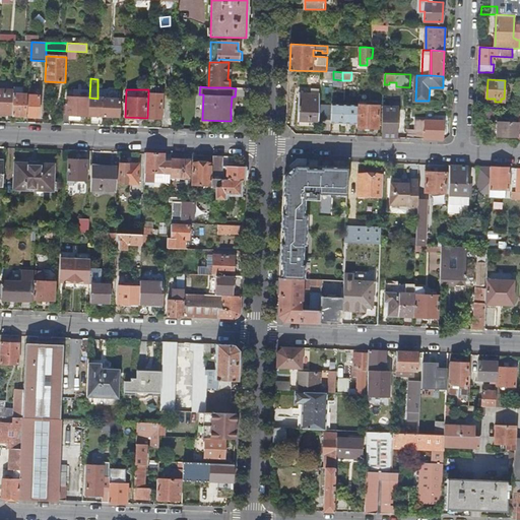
[(0,114),(12,115),(13,94),(13,91),(0,90),(0,114)]
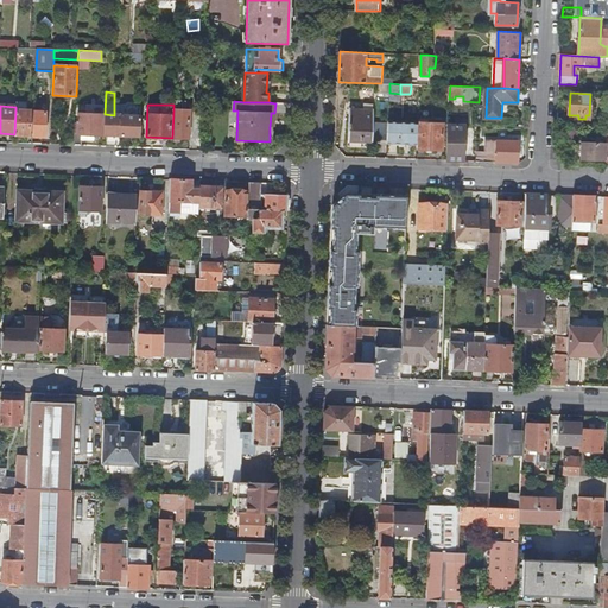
[(190,109),(173,109),(172,138),(189,139),(190,109)]
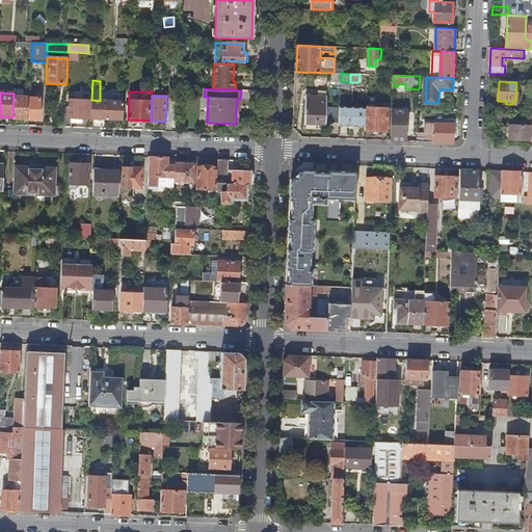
[(326,122),(339,123),(340,107),(326,107),(326,96),(318,96),(307,96),(306,124),(317,124),(326,124),(326,122)]
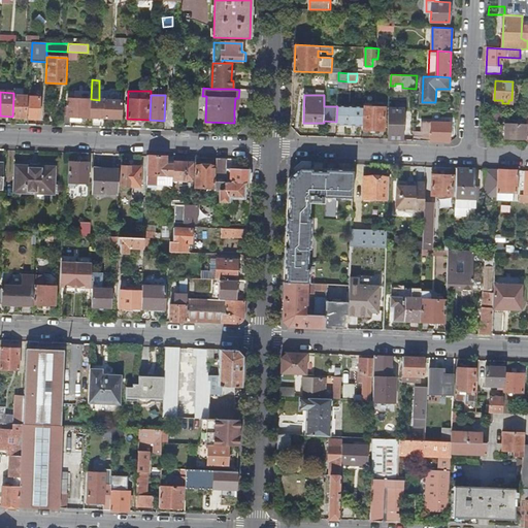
[(27,97),(13,96),(12,117),(26,118),(27,97)]
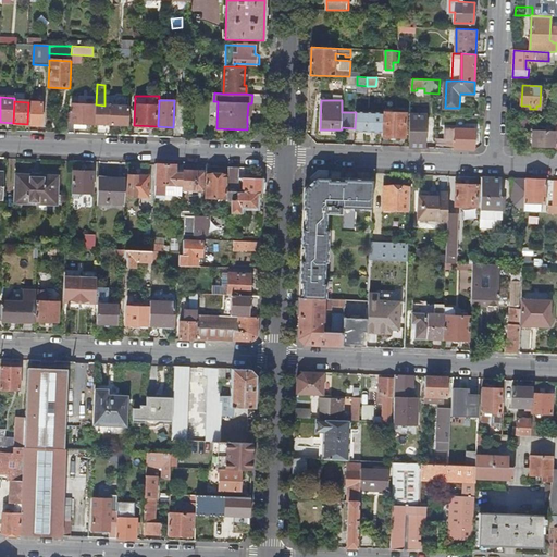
[(41,103),(31,102),(29,125),(41,125),(41,103)]
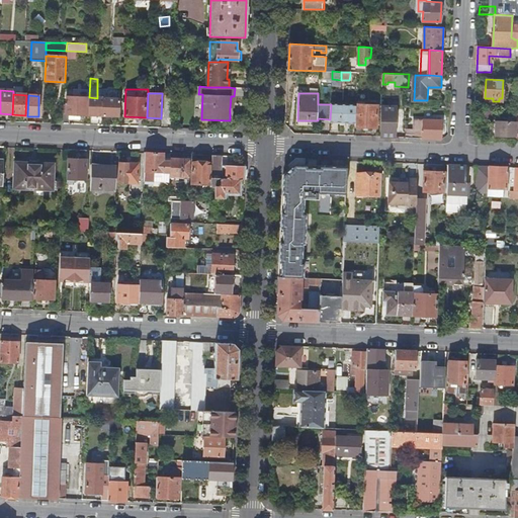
[(66,111),(64,111),(64,123),(69,124),(70,114),(74,114),(74,119),(80,119),(80,115),(87,115),(88,97),(67,97),(66,111)]
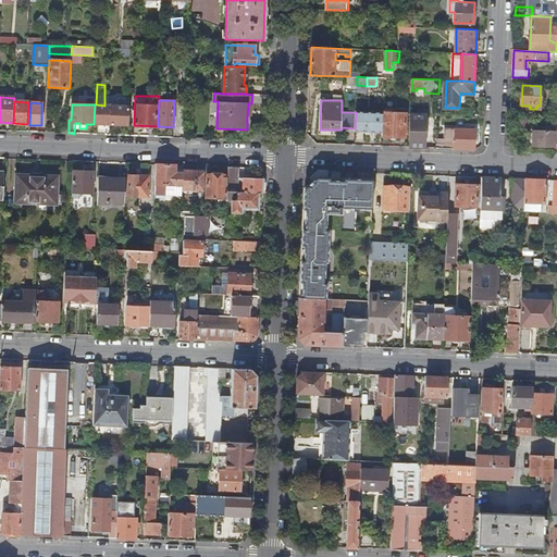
[(127,125),(128,106),(104,106),(96,104),(95,124),(127,125)]
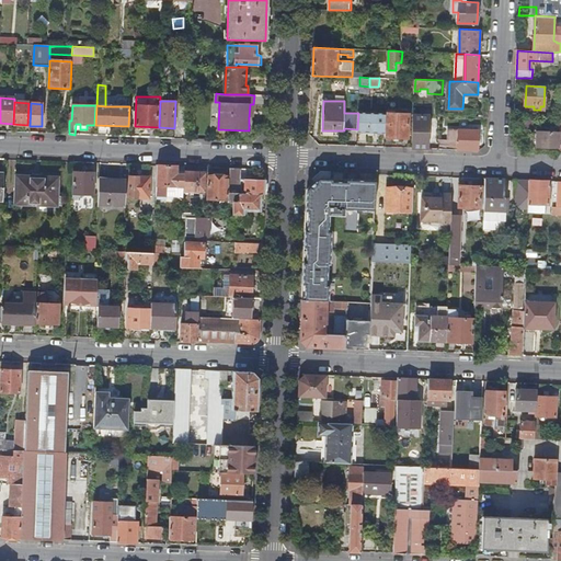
[(386,118),(385,133),(385,137),(393,137),(395,140),(404,140),(404,137),(409,137),(409,114),(409,111),(388,110),(388,113),(386,113),(386,118)]
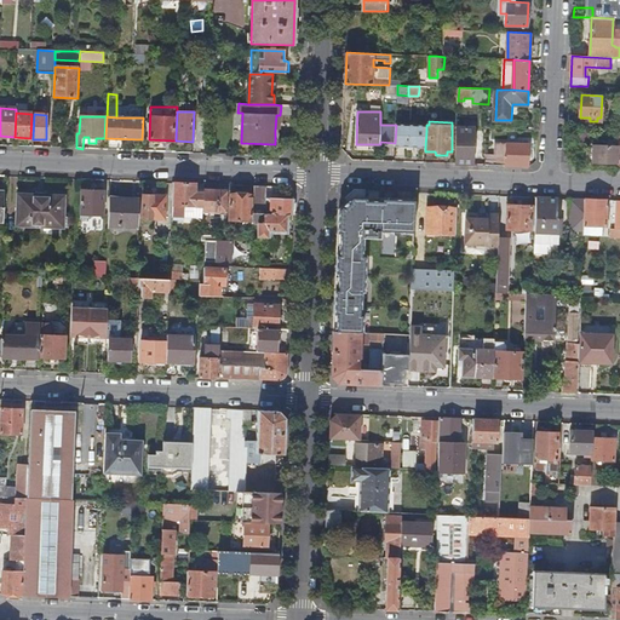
[(459,127),(458,164),(475,164),(476,121),(469,121),(469,127),(459,127)]
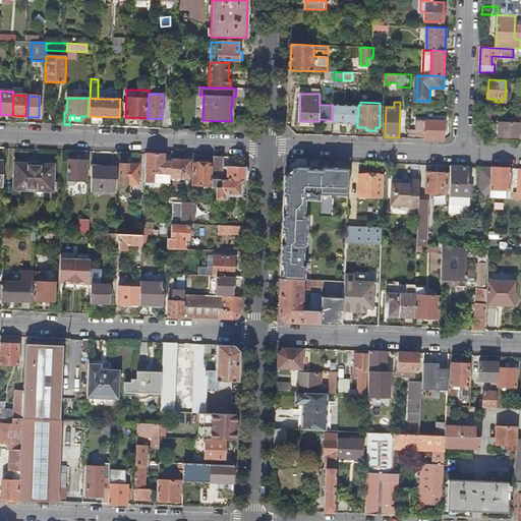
[(358,110),(358,105),(333,104),(333,105),(332,120),(332,122),(357,123),(358,110)]
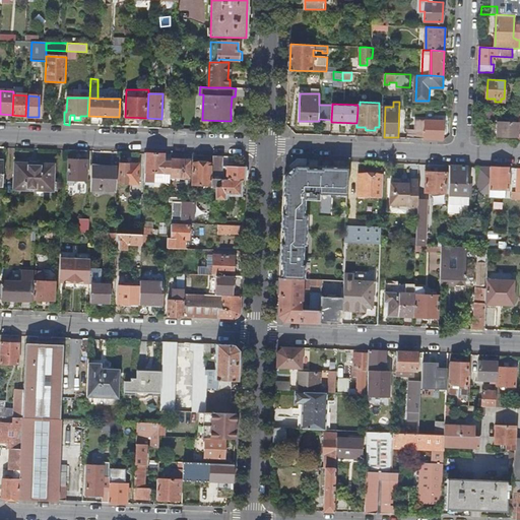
[(425,138),(444,139),(445,121),(426,120),(426,121),(425,138)]
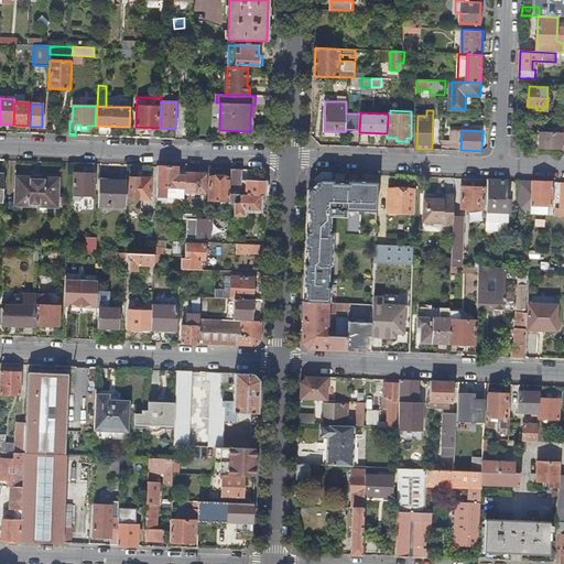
[(539,149),(563,150),(563,132),(539,131),(539,149)]
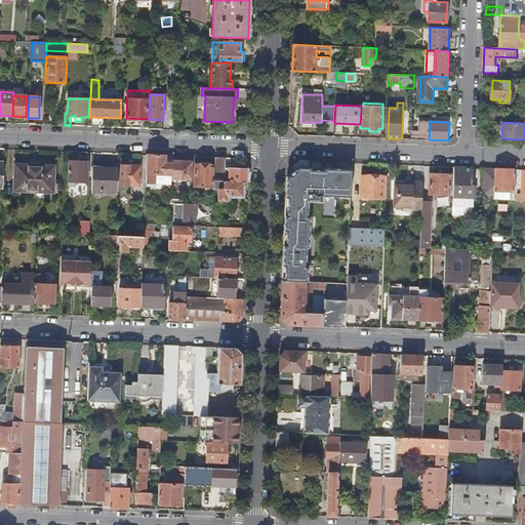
[(414,129),(412,129),(412,139),(421,139),(421,131),(414,131),(414,129)]
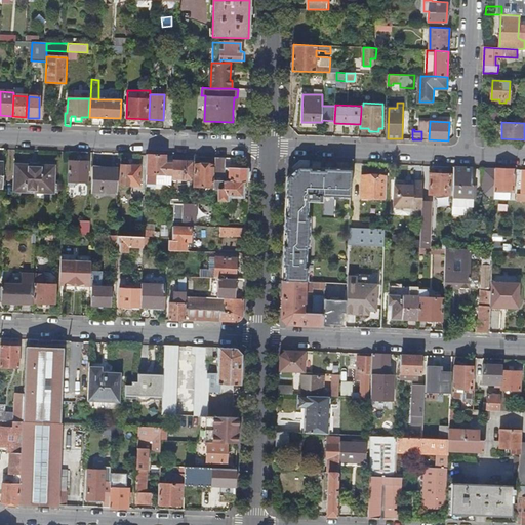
[(155,173),(171,174),(171,160),(172,155),(147,154),(146,183),(155,184),(155,173)]
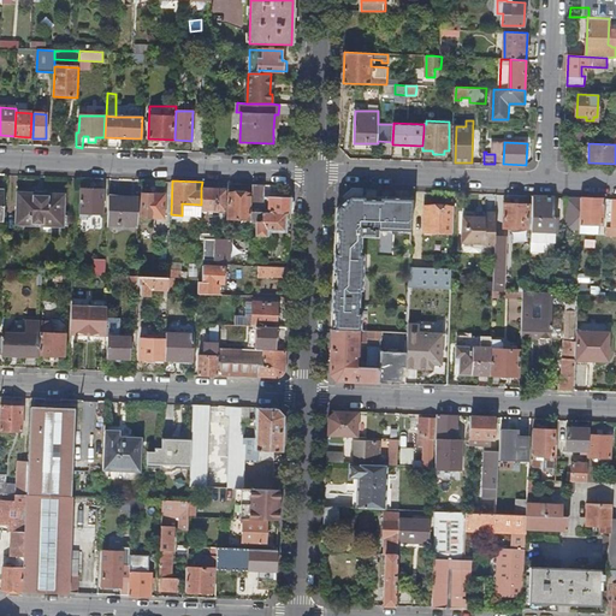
[(264,196),(265,185),(252,184),(252,194),(250,211),(285,212),(291,213),(291,197),(277,196),(264,196)]
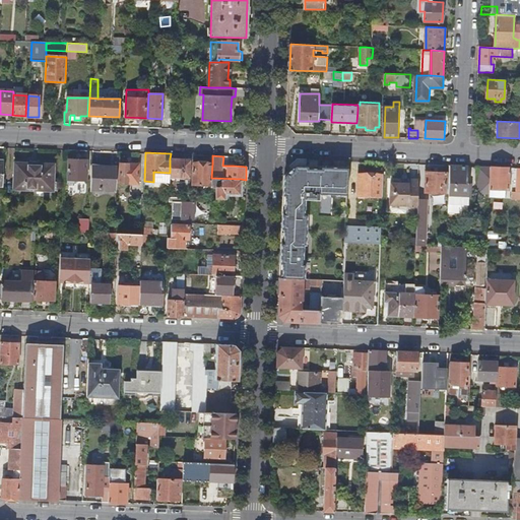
[(234,156),(223,156),(222,166),(234,166),(234,156)]
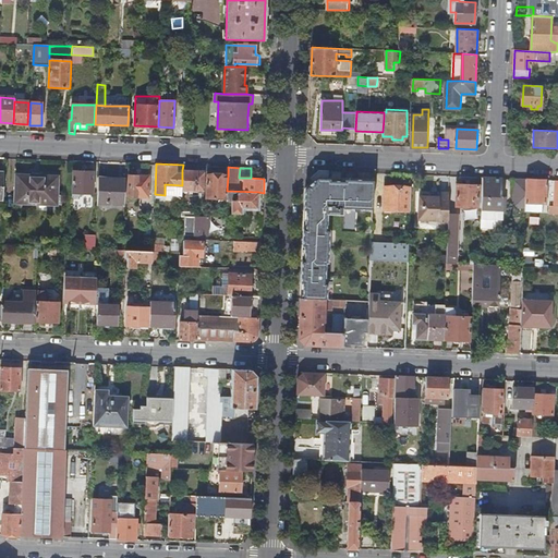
[(94,171),(73,170),(72,195),(77,195),(79,192),(83,193),(93,193),(94,171)]
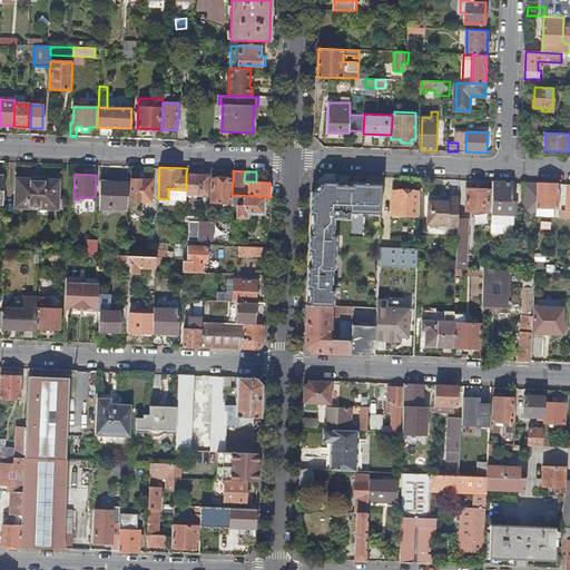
[(186,174),(186,189),(186,196),(188,196),(189,193),(204,194),(204,199),(208,199),(209,175),(186,174)]
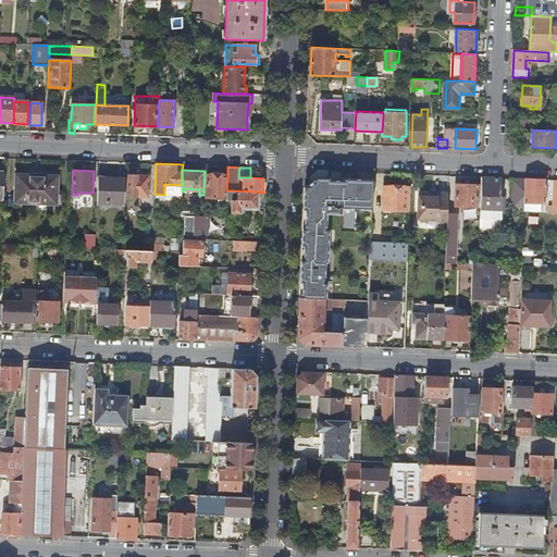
[(15,202),(36,202),(37,175),(16,174),(15,202)]
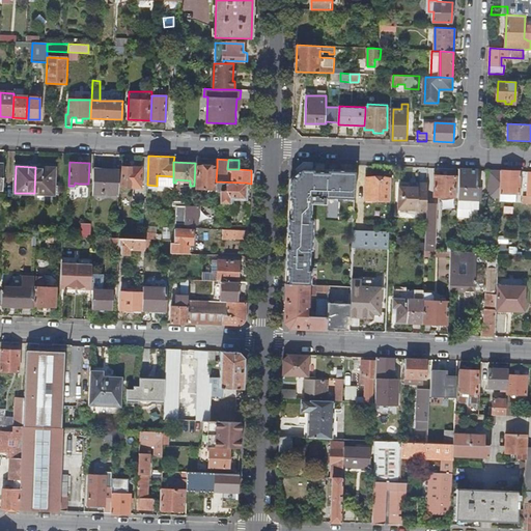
[(122,166),(121,187),(141,187),(141,167),(122,166)]
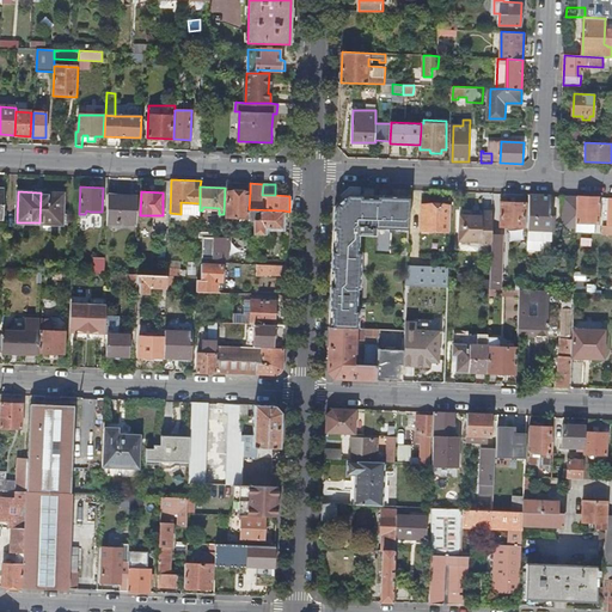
[(249,214),(249,209),(250,193),(226,191),(226,216),(249,218),(249,214)]
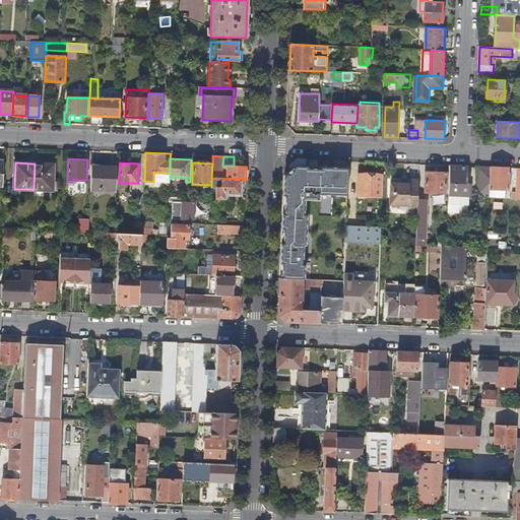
[(54,165),(35,164),(34,189),(49,190),(50,182),(53,182),(54,165)]
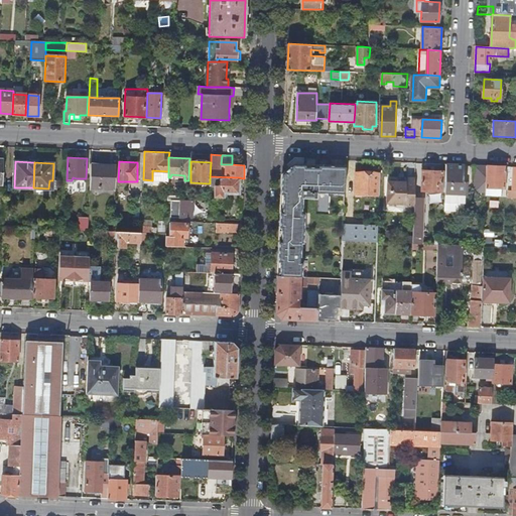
[(90,187),(115,188),(116,165),(91,164),(90,187)]
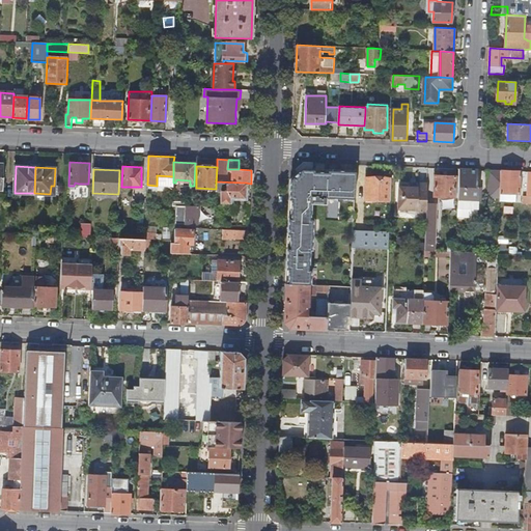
[(326,199),(354,201),(355,173),(327,171),(327,174),(314,173),(315,171),(307,170),(301,170),(289,180),(289,201),(291,201),(291,207),(311,208),(311,205),(326,205),(326,199)]
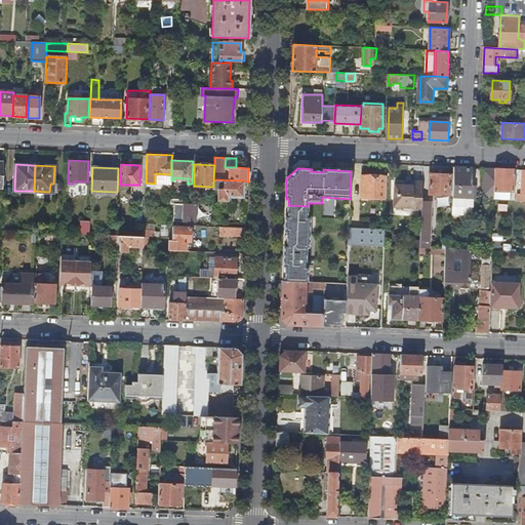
[(453,168),(452,199),(452,206),(472,207),(473,207),(473,186),(472,186),(472,168),(453,168)]
